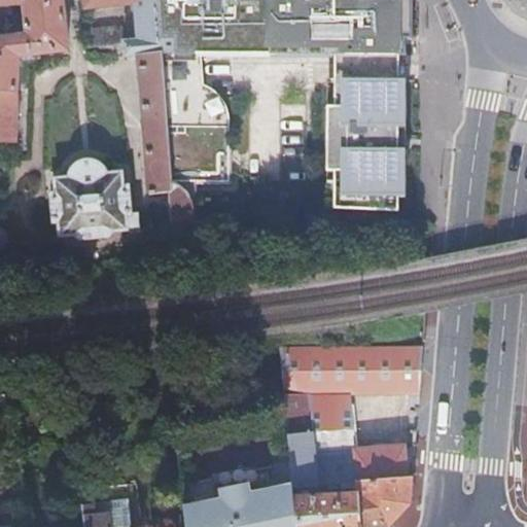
[(0,0),(0,141),(19,142),(20,54),(69,47),(63,0),(0,0)]
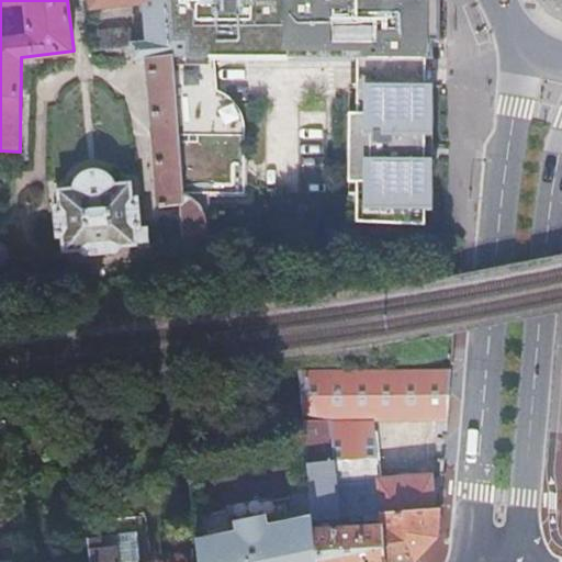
[(189,240),(193,240),(209,239),(206,226),(204,218),(200,208),(189,194),(179,71),(178,56),(171,0),(91,0),(92,8),(146,2),(150,42),(136,43),(134,27),(96,31),(98,52),(136,47),(138,63),(152,62),(165,210),(187,209),(189,240)]
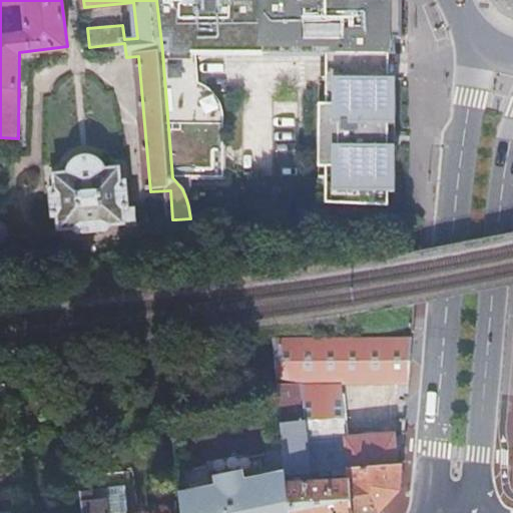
[(156,0),(162,51),(326,52),(325,67),(323,203),(395,205),(397,79),(397,68),(403,0),(156,0)]
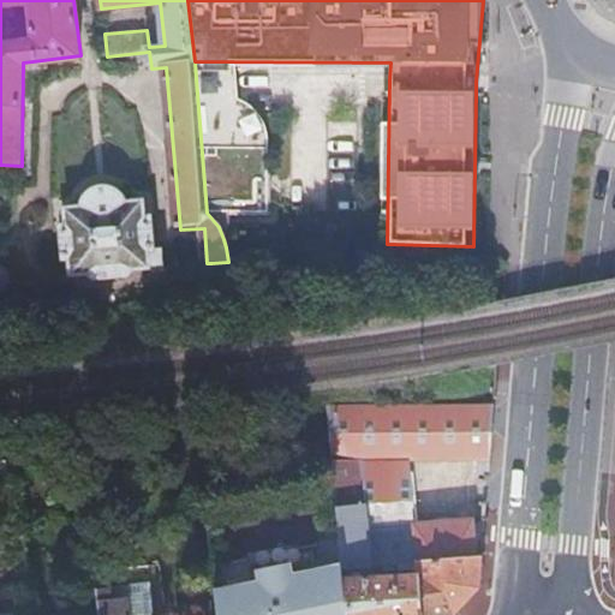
[(264,125),(258,115),(250,108),(238,102),(236,77),(309,78),(309,71),(227,71),(227,78),(196,78),(207,213),(269,214),(268,133),(264,125)]
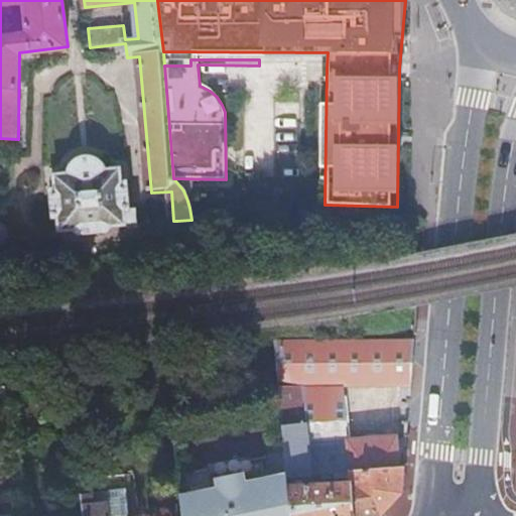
[(120,224),(145,223),(145,211),(139,212),(137,181),(130,181),(129,166),(116,167),(112,158),(109,155),(105,152),(95,149),(90,149),(81,154),(77,159),(76,169),(63,169),(63,186),(57,186),(59,218),(66,218),(67,227),(82,227),(86,233),(114,232),(120,224)]
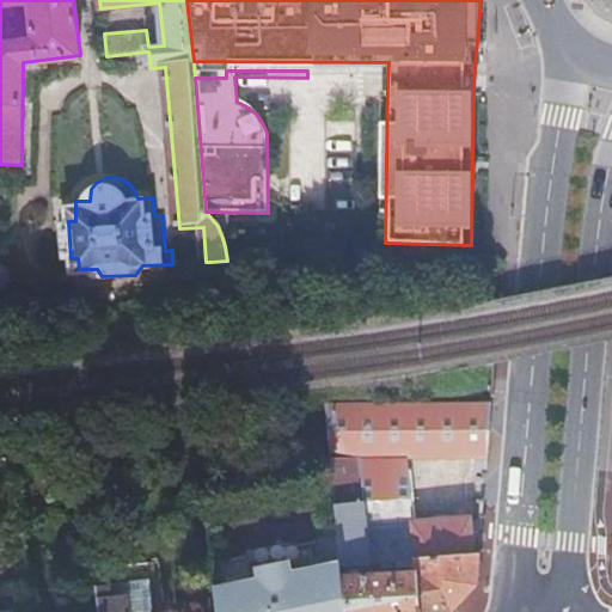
[(210,262),(207,282),(248,281),(248,259),(227,261),(210,262)]
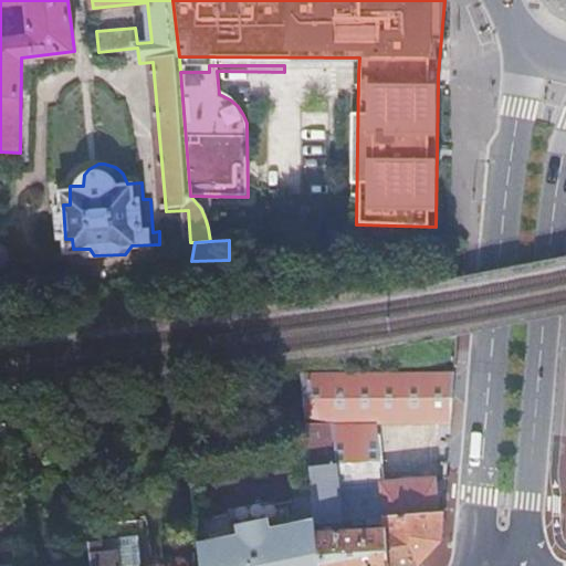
[(139,262),(140,273),(190,270),(191,261),(195,242),(190,242),(178,243),(176,258),(139,262)]
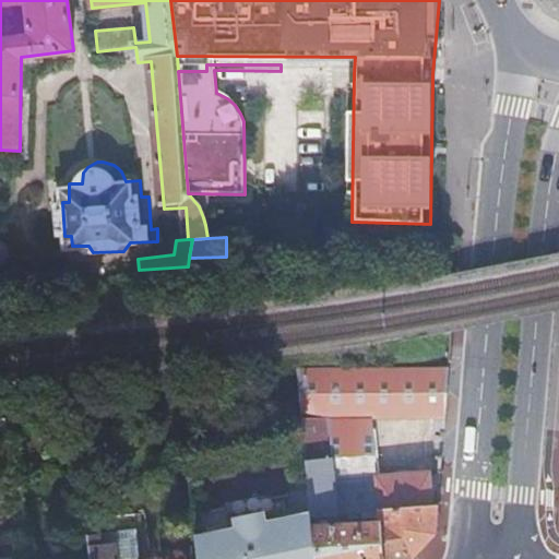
[(310,511),(311,515),(379,511),(431,507),(429,472),(376,475),(372,416),(437,414),(436,425),(445,426),(451,363),(297,370),(300,404),(306,460),(310,511)]
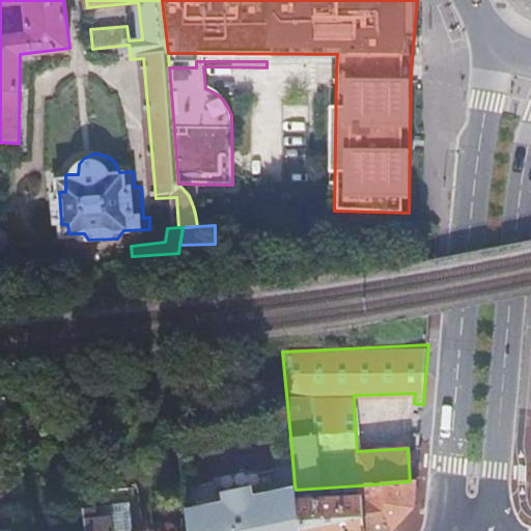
[(362,530),(388,530),(389,530),(400,520),(414,505),(416,481),(410,481),(360,485),(361,499),(362,530)]
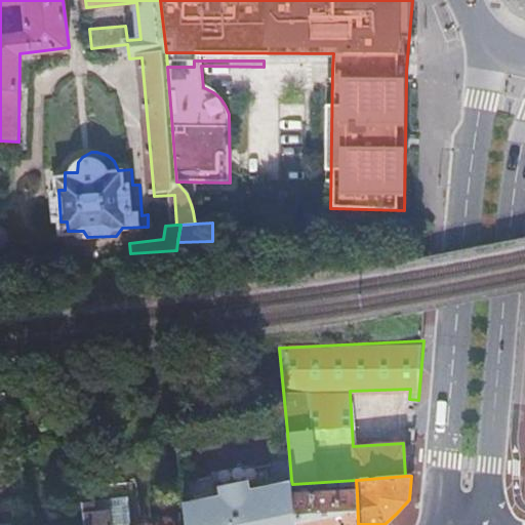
[(295,524),(293,494),(292,484),(291,480),(253,488),(251,479),(223,485),(225,494),(186,502),(188,524),(295,524)]
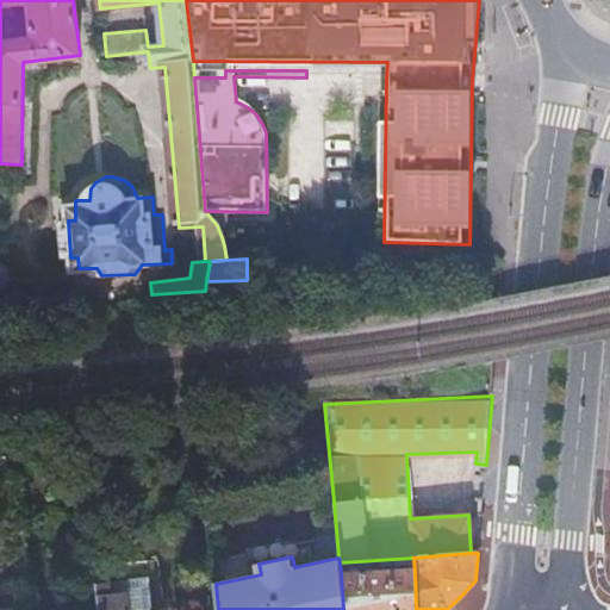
[(341,574),(343,609),(416,609),(415,573),(341,574)]
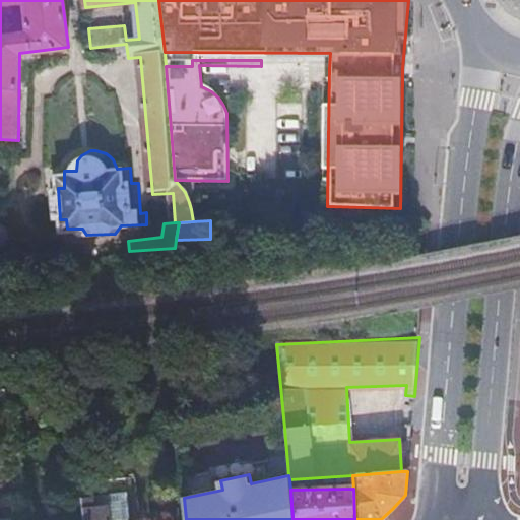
[(85,519),(131,519),(129,491),(94,494),(93,496),(87,496),(87,494),(83,495),(85,519)]
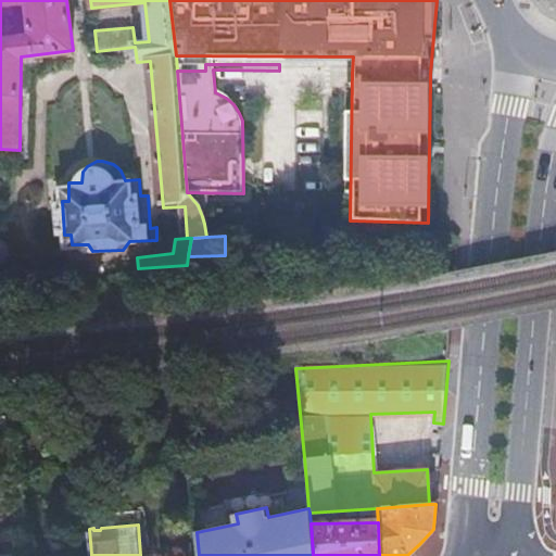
[(27,555),(24,546),(0,548),(0,555),(27,555)]
